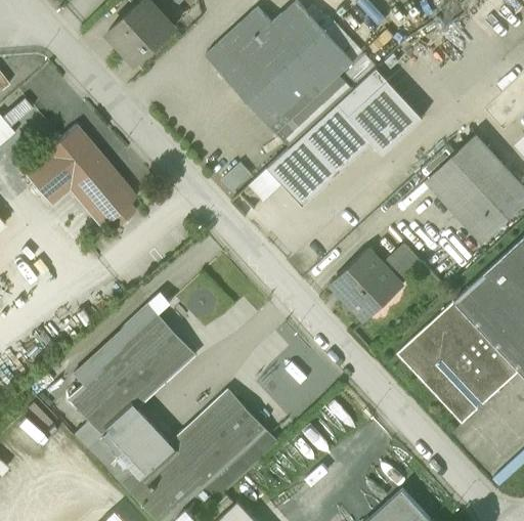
[(174,29),(146,0),(136,10),(108,35),(135,63),(154,47),(174,29)]
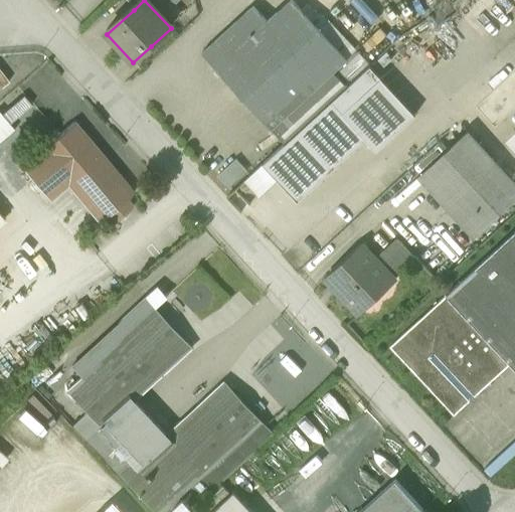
[(124,0),(134,10),(144,0),(124,0)]
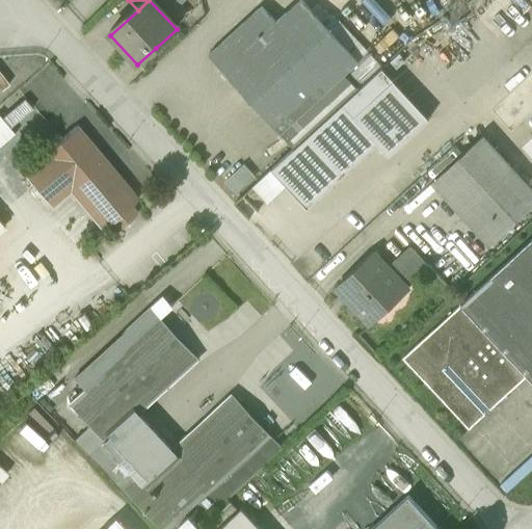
[(275,26),(262,10),(209,58),(294,151),(356,94),(343,78),(357,64),(300,2),(275,26)]
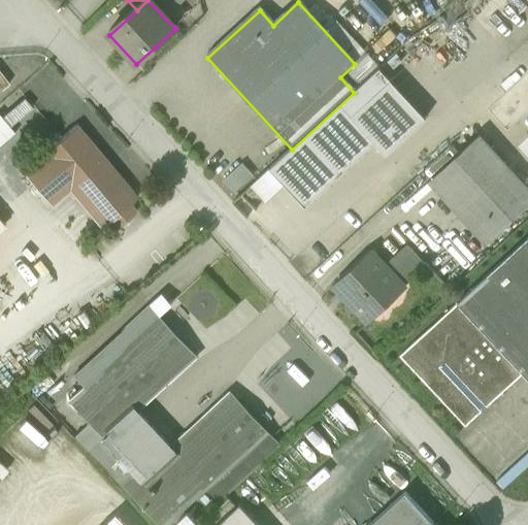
[(380,69),(270,170),(306,208),(374,145),(386,158),(427,120),(380,69)]
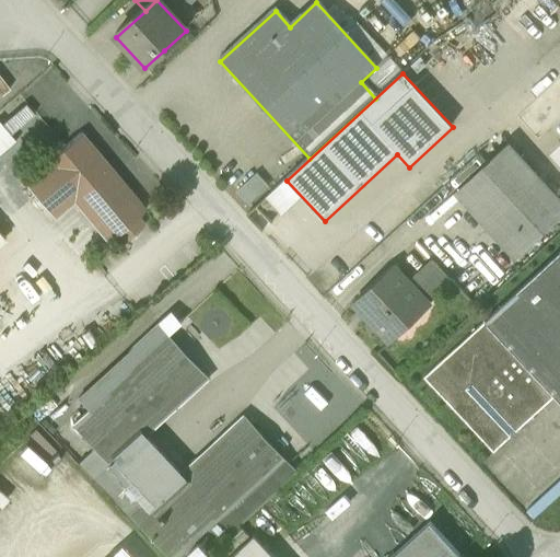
[(0,160),(23,139),(3,118),(0,120),(0,160)]
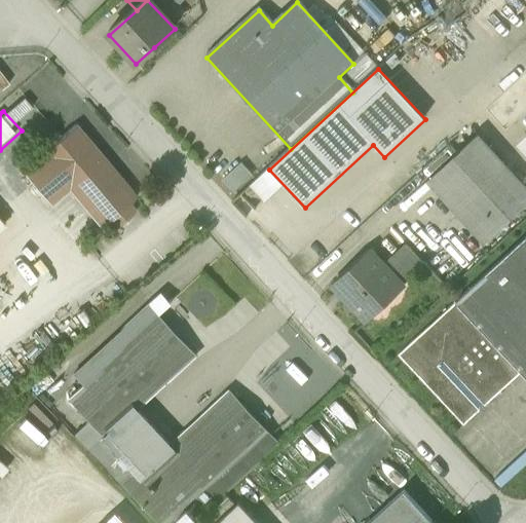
[(77,127),(23,173),(51,207),(70,192),(102,230),(109,223),(115,231),(136,214),(129,207),(138,199),(77,127)]
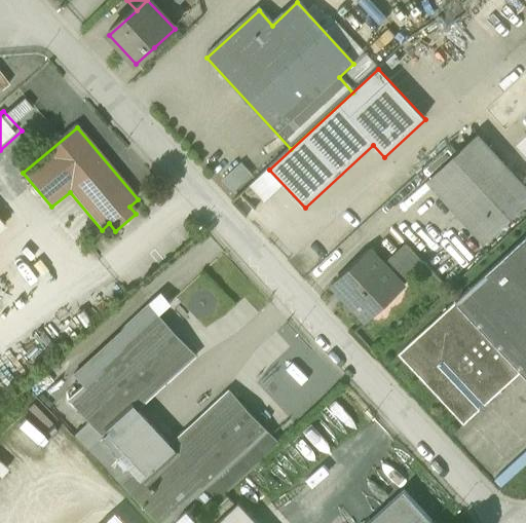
[(525,203),(525,191),(477,138),(431,180),(487,240),(525,203)]
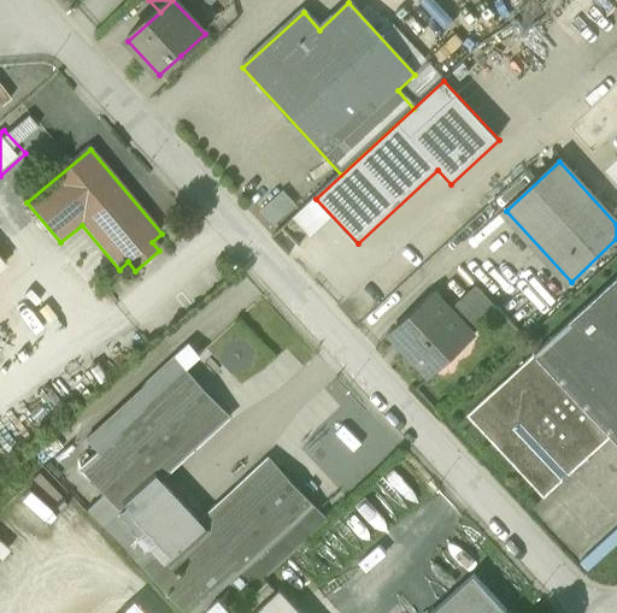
[(282,196),(260,217),(272,229),(293,210),(282,196)]
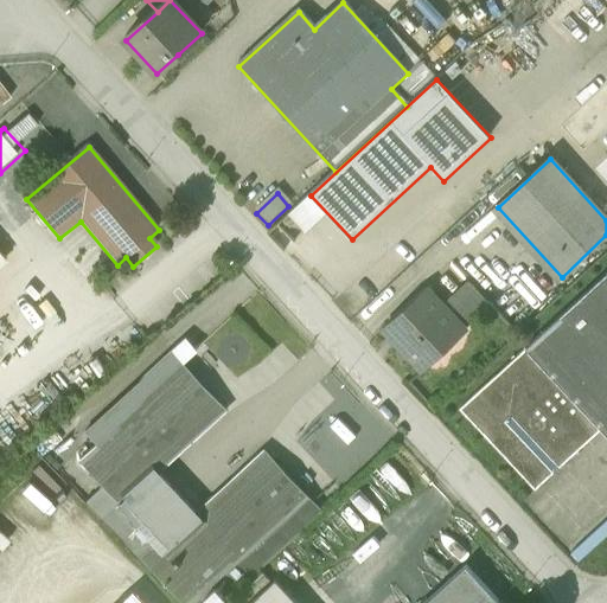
[(525,350),(600,431),(606,438),(606,274),(525,350)]
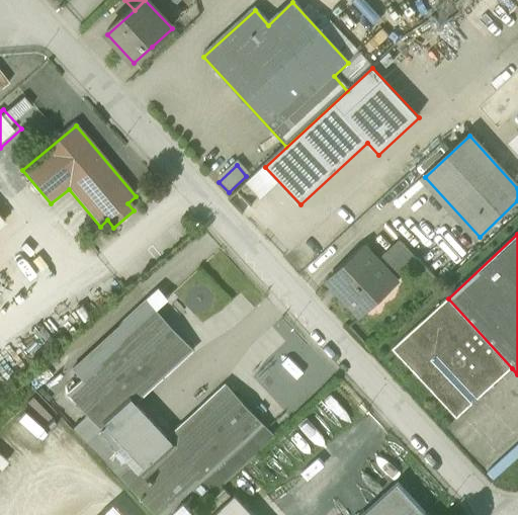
[(399,242),(379,259),(398,279),(417,261),(399,242)]
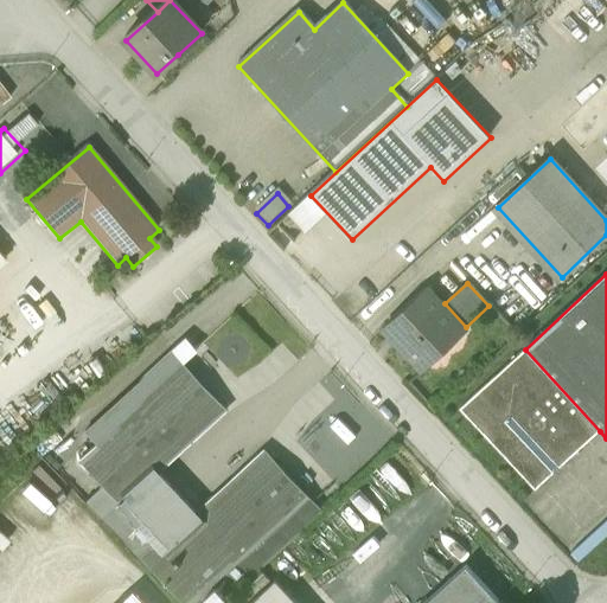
[(425,290),(388,325),(403,341),(400,345),(423,371),(441,355),(436,350),(458,329),(464,335),(465,333),(425,290)]
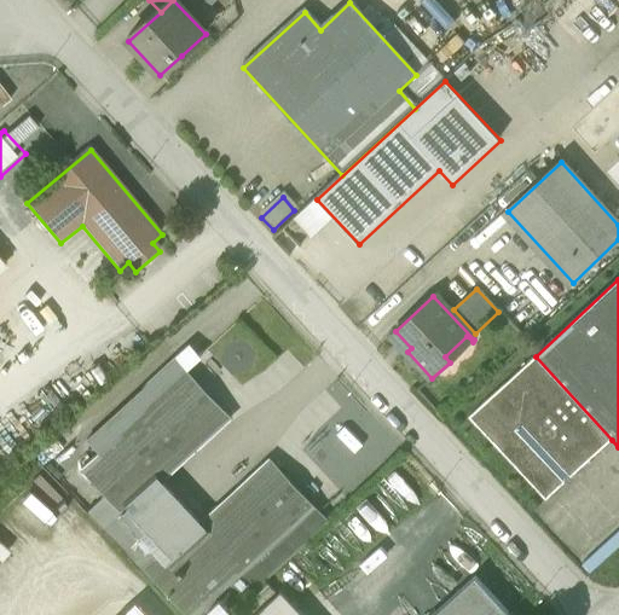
[(536,357),(468,418),(545,502),(612,440),(536,357)]
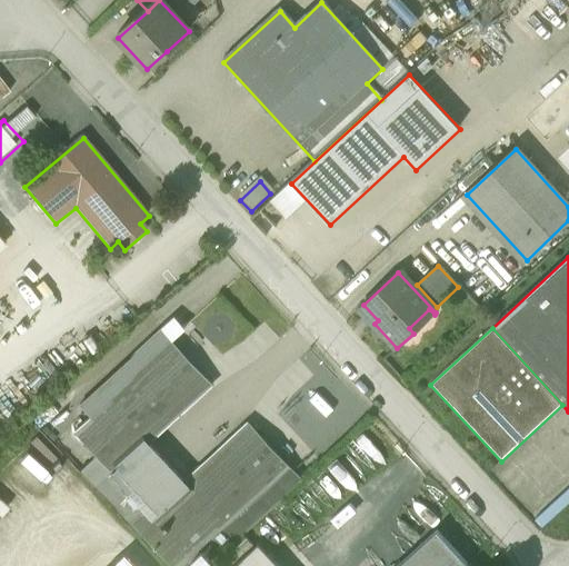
[(188,489),(143,440),(208,381),(172,343),(73,433),(146,510),(130,525),(168,565),(181,565),(288,469),(252,430),(188,489)]
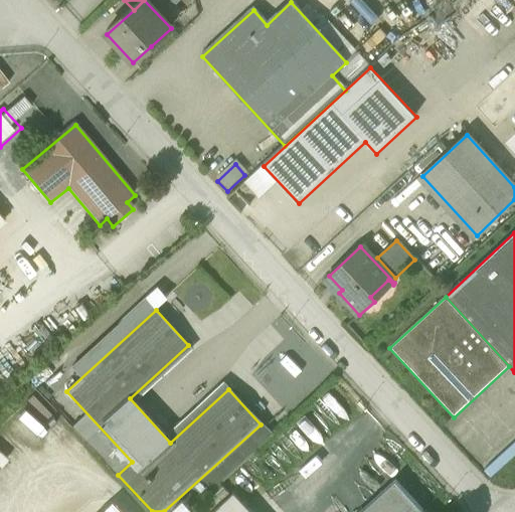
[(204,325),(191,332),(198,347),(212,340),(204,325)]
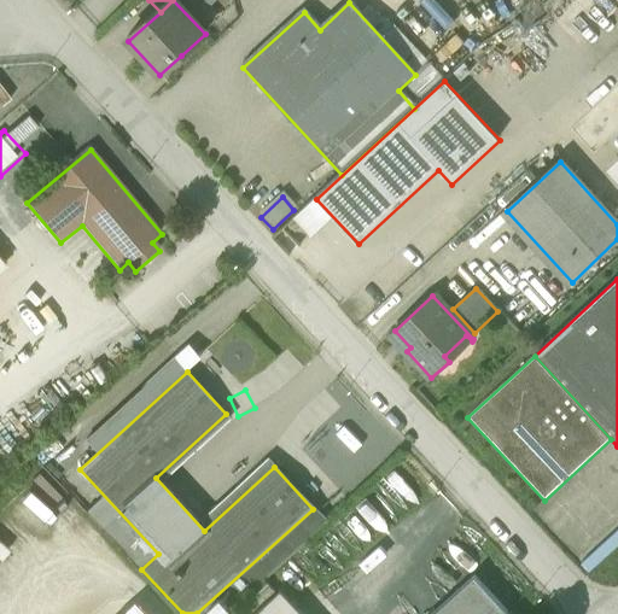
[(0,515),(0,565),(82,502),(58,471),(0,515)]
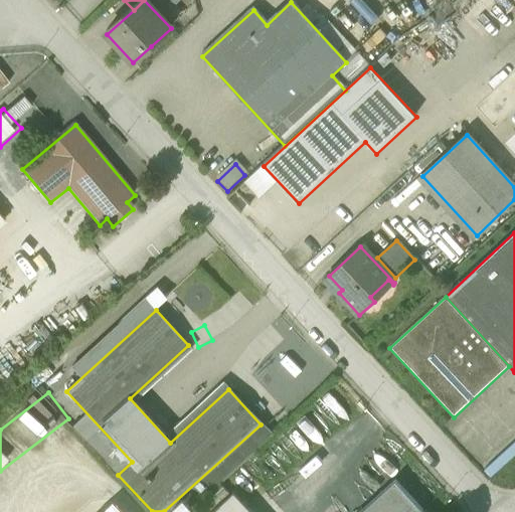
[(496,479),(514,461),(514,437),(484,466),(496,479)]
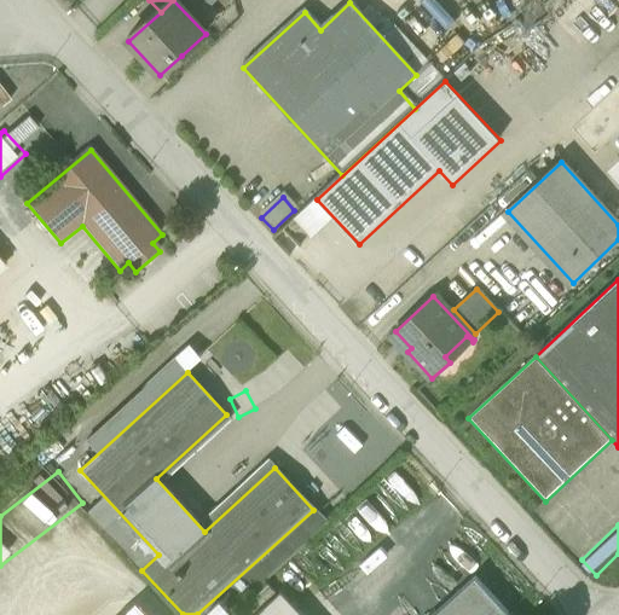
[(507,614),(475,580),(435,614),(507,614)]
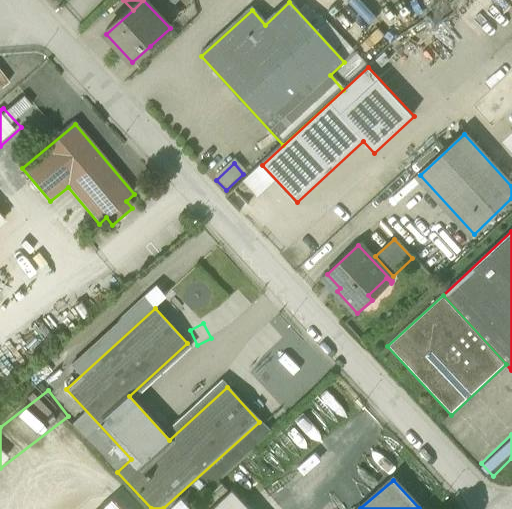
[(247,508),(232,491),(212,508),(247,508)]
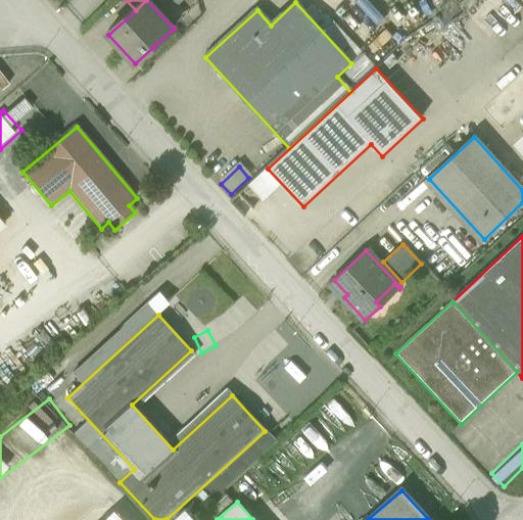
[(185,508),(175,517),(177,519),(195,519),(185,508)]
